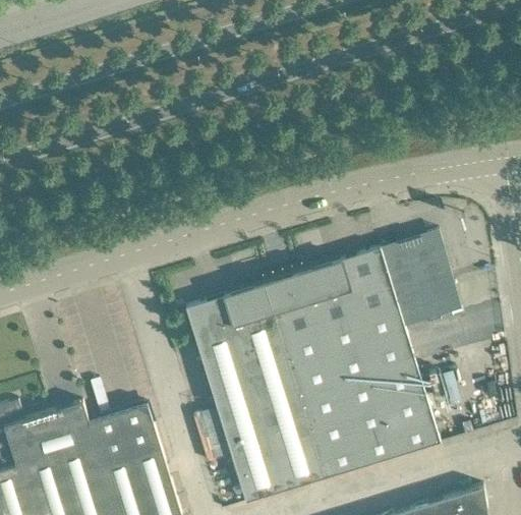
[(391,250),(382,253),(404,328),(461,310),(439,232),(390,246),(391,250)]
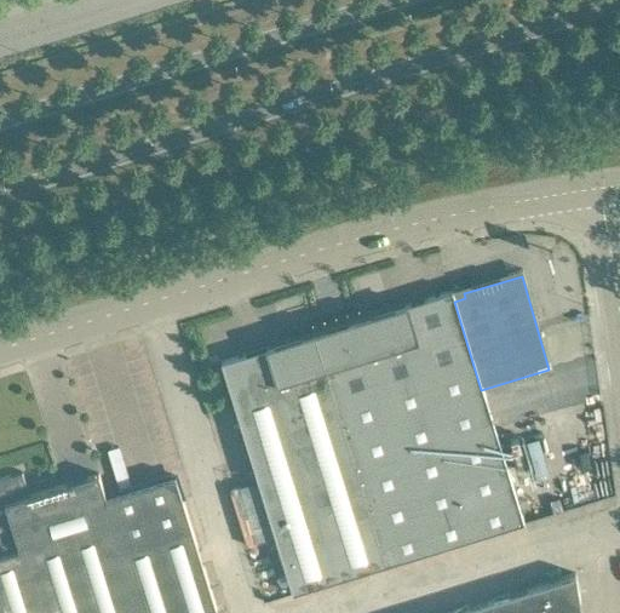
[(481,390),(454,302),(453,297),(314,339),(385,572),(523,530),(481,390)]
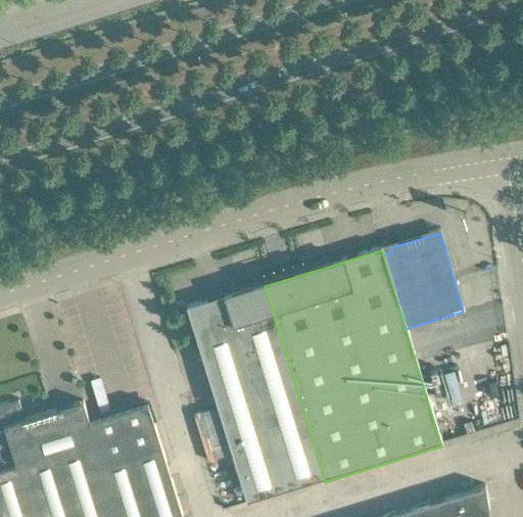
[(187,311),(246,506),(325,482),(265,286),(187,311)]
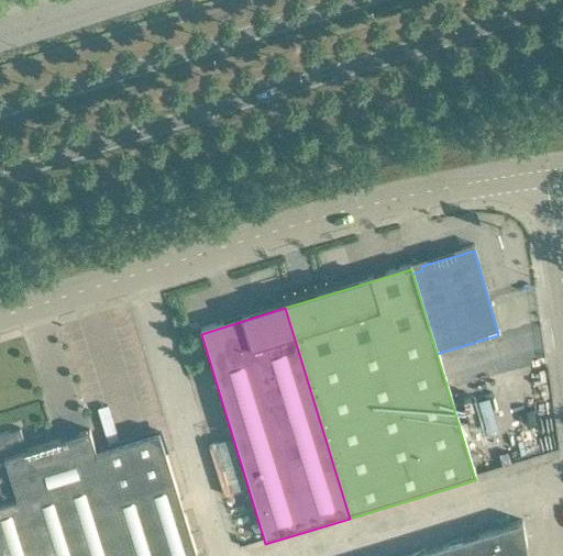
[(195,555),(158,437),(96,457),(89,435),(21,457),(18,448),(24,446),(20,434),(0,440),(0,555),(195,555)]
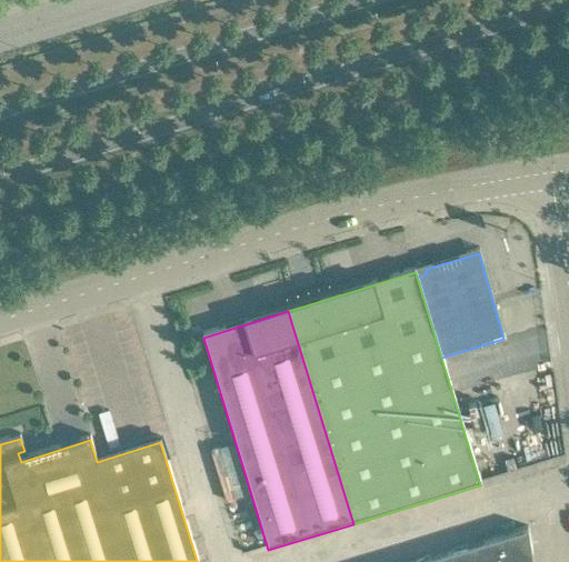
[(532,561),(529,532),(433,561),(532,561)]
